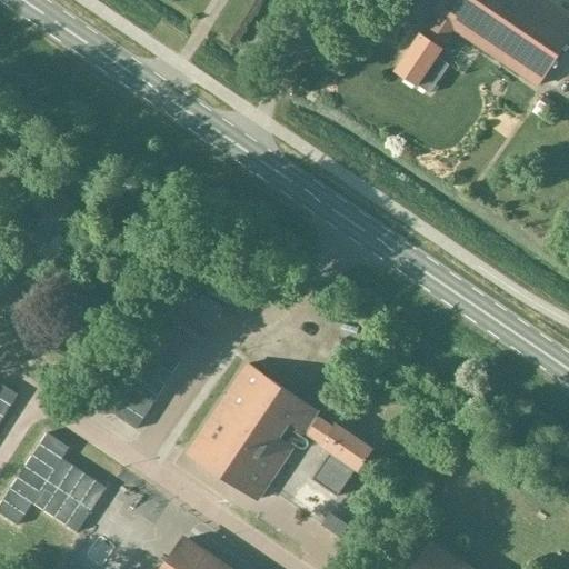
[(568,15),(547,0),(443,0),(396,72),(417,87),(418,86),(430,95),(449,66),(437,57),(442,49),(441,48),(455,28),(539,86),(568,40),(568,15)]
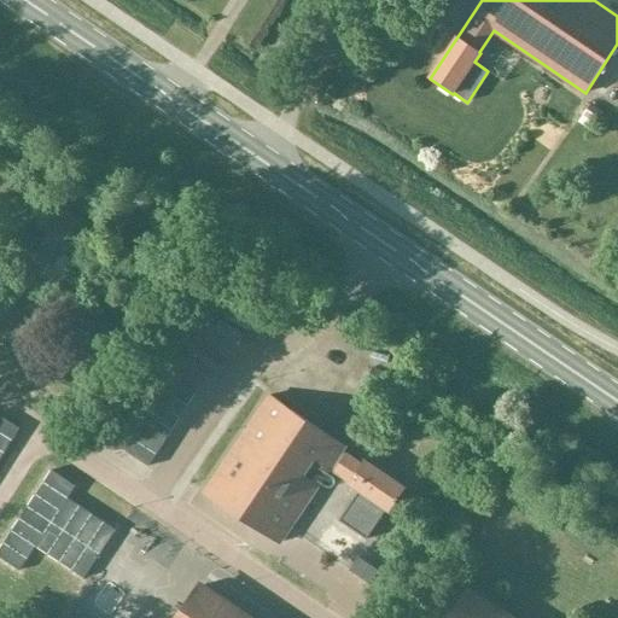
[(0,386),(28,404),(44,379),(0,353),(0,386)]
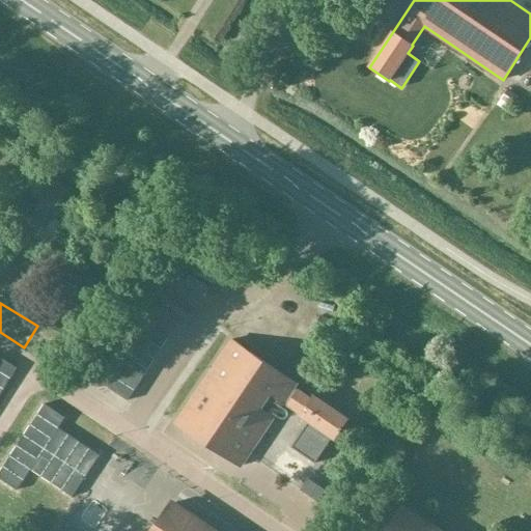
[(124,311),(85,374),(128,401),(168,338),(124,311)]
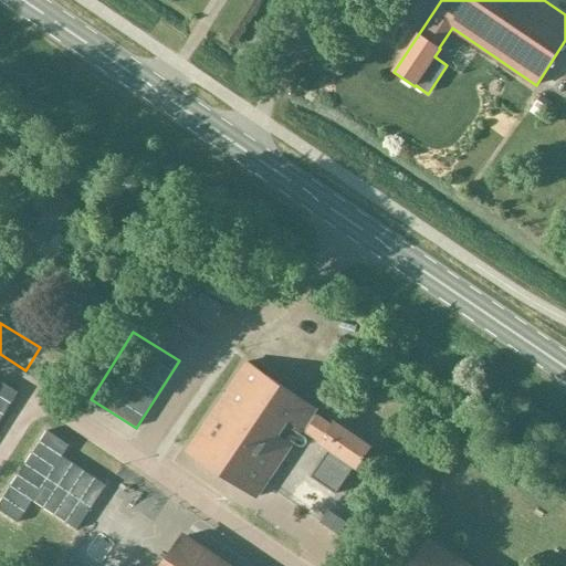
[(257,496),(302,430),(320,442),(320,443),(328,450),(310,478),(335,495),(354,468),(357,469),(371,448),(334,422),(331,426),(313,413),(316,409),(247,363),(187,451),(257,496)]
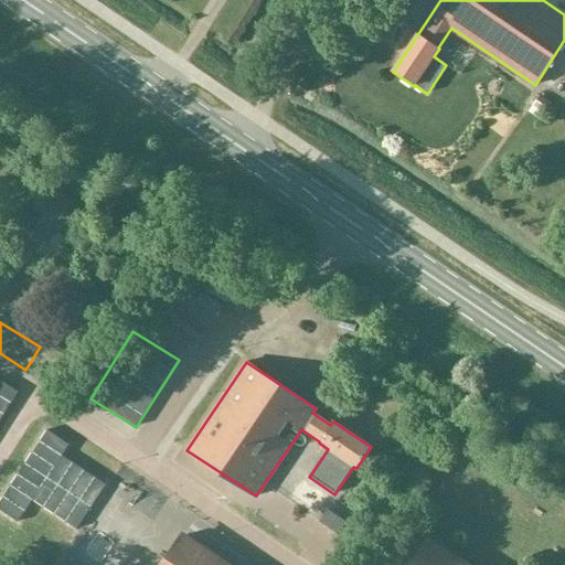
[(0,379),(0,420),(19,392),(0,379)]
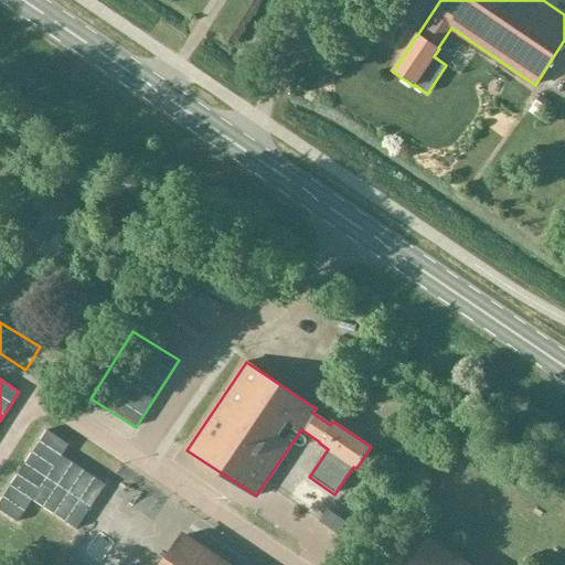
[(76,530),(106,486),(61,456),(68,445),(46,430),(0,501),(0,510),(18,522),(32,500),(76,530)]
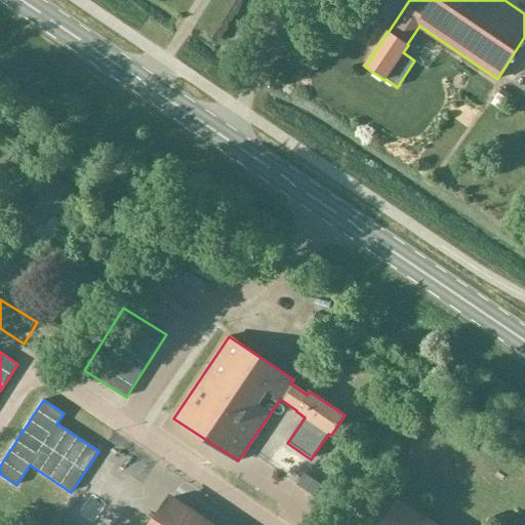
[(208,524),(169,498),(151,524),(208,524)]
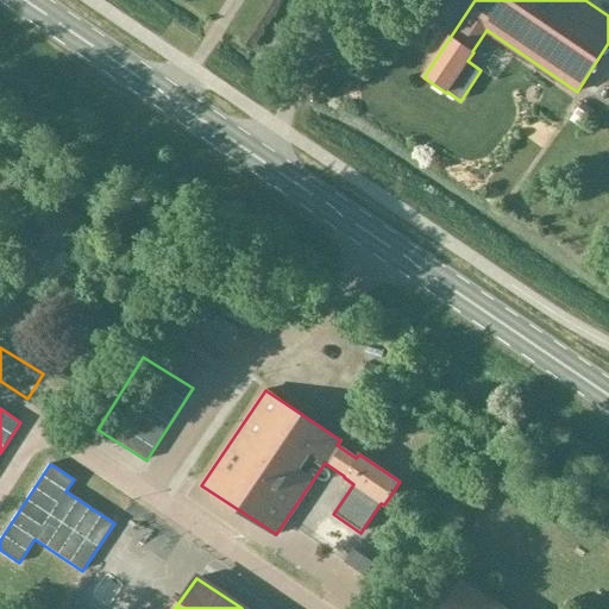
[(490,608),(464,591),(451,608),(490,608)]
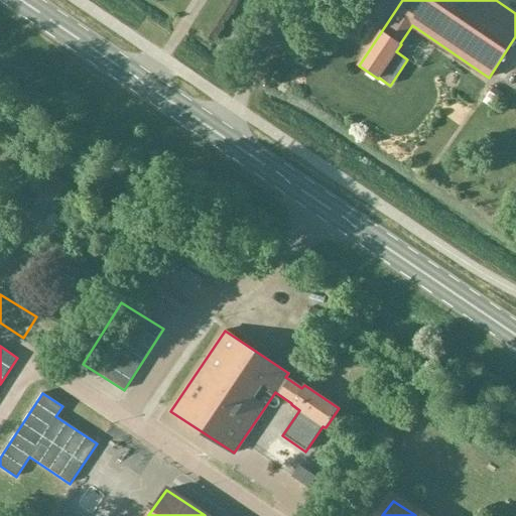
[(58,505),(49,515),(66,515),(69,513),(58,505)]
